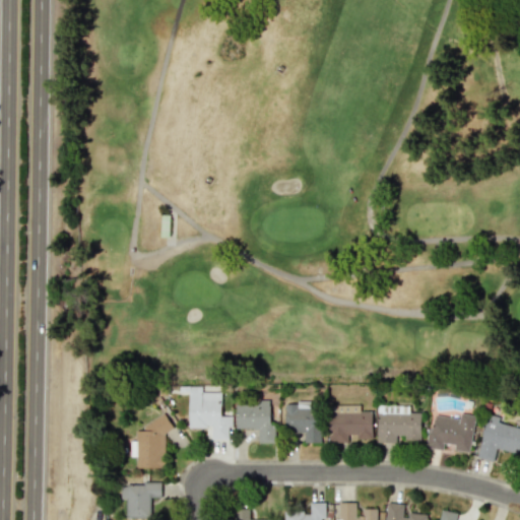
[(188,427),(210,428),(210,439),(229,440),(229,416),(220,416),(220,392),(188,391),(188,427)]
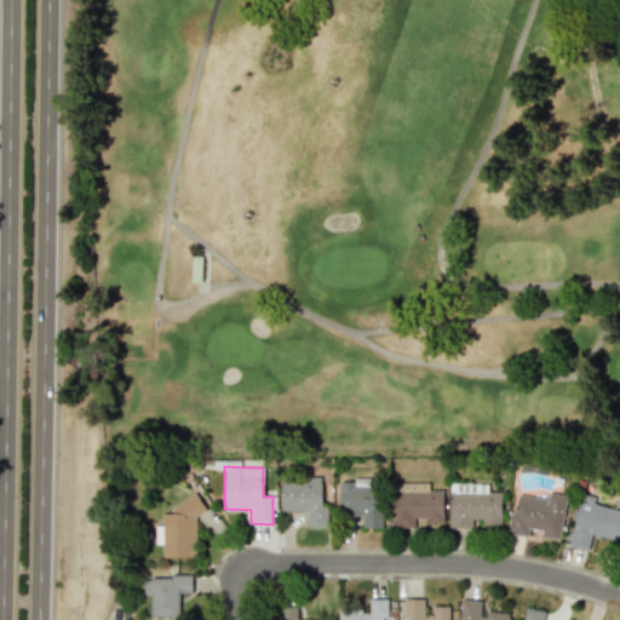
[(379,528),(379,480),(339,481),(339,516),(361,515),(361,528),(379,528)]
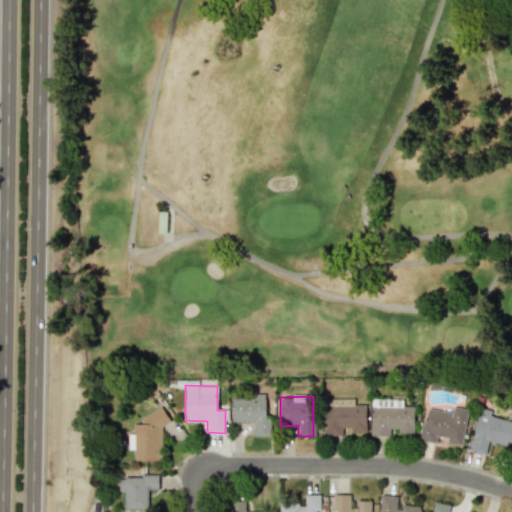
[(231,422),(253,422),(253,436),(270,436),(270,419),(265,419),(265,397),(231,397),(231,422)]
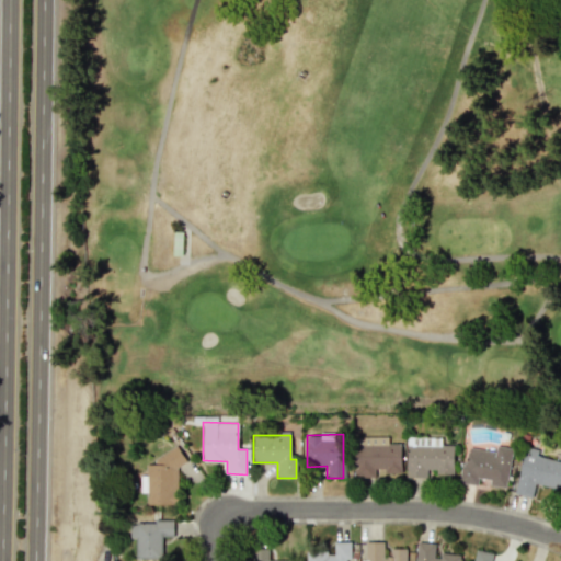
[(453,473),(454,446),(442,446),(442,438),(407,437),(405,478),(427,478),(427,473),(453,473)]
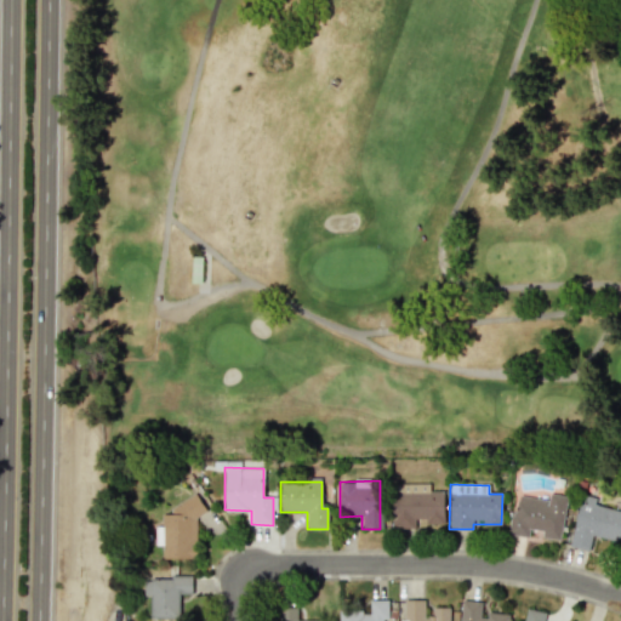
[(392,529),(415,528),(415,522),(444,522),(444,493),(392,493),(392,529)]
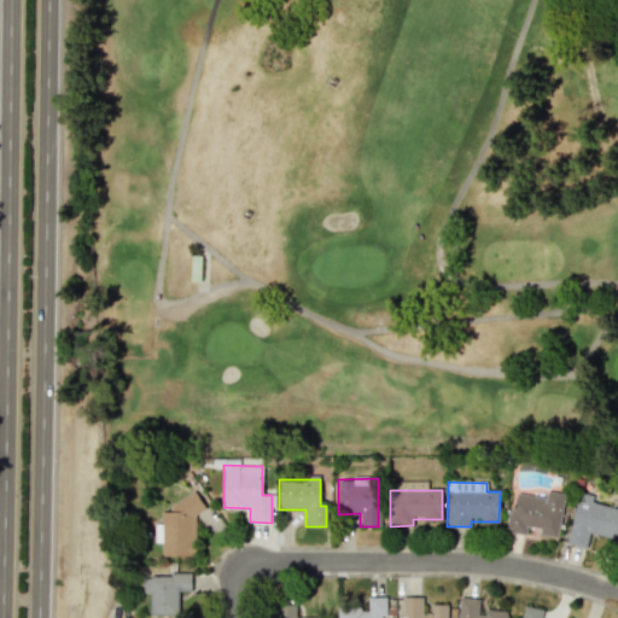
[(507,532),(525,535),(526,526),(540,529),(538,535),(558,537),(564,494),(546,491),(544,497),(512,493),(507,532)]
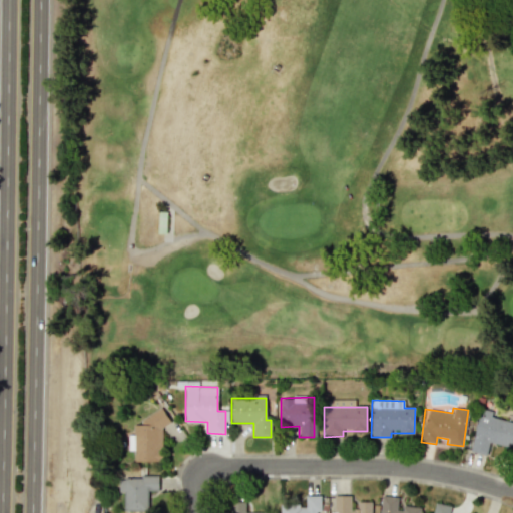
[(133,462),(162,461),(160,425),(165,424),(164,413),(140,414),(141,424),(133,425),(133,435),(127,435),(127,451),(133,451),(133,462)]
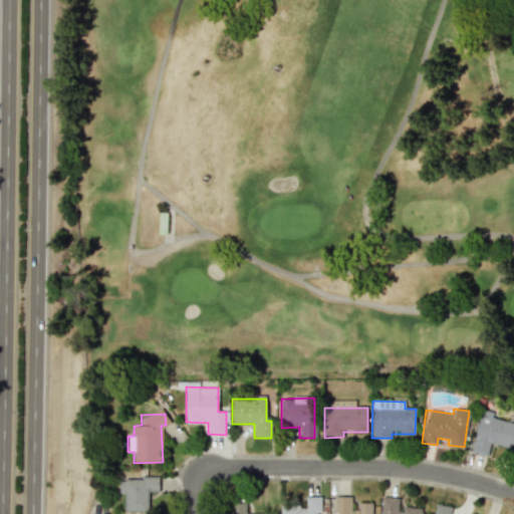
[(512,449),(513,441),(513,423),(479,416),(471,452),(487,456),(490,443),(512,449)]
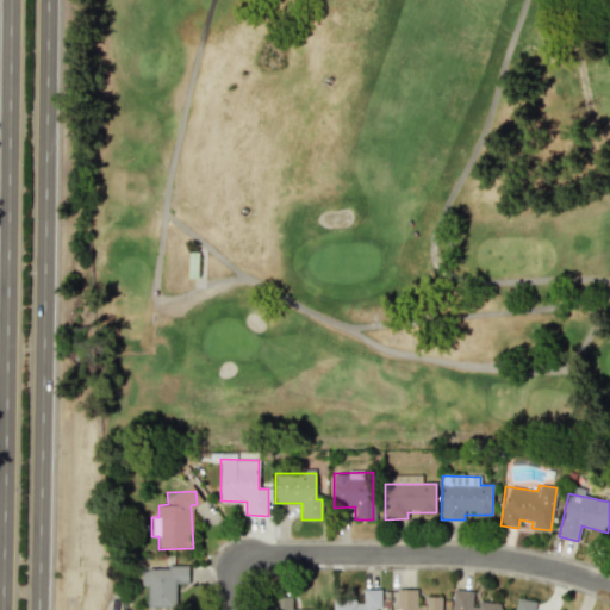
[(188,583),(187,566),(139,567),(141,585),(147,585),(147,608),(176,608),(176,584),(188,583)]
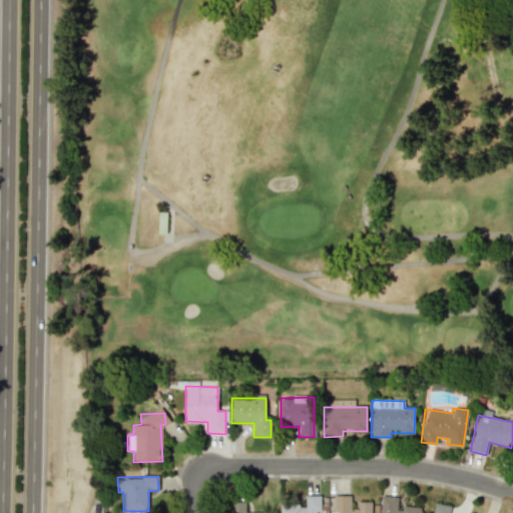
[(316,512),(321,512),(321,495),(305,496),(306,504),(280,505),(280,512),(316,512)]
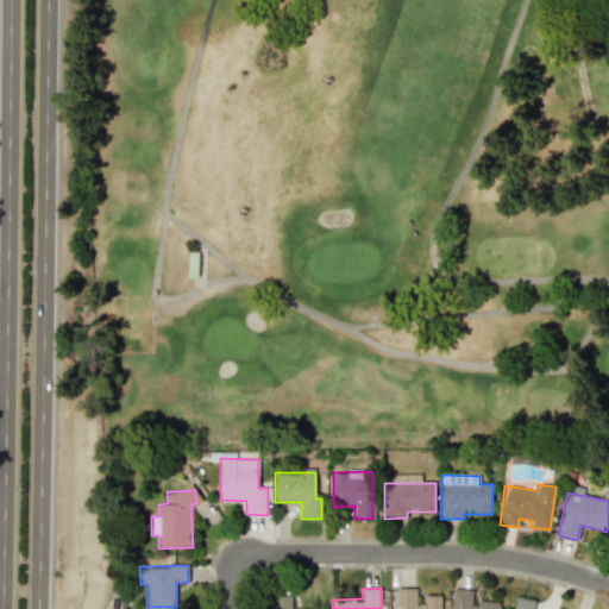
[(440,608),(440,596),(424,595),(424,604),(415,604),(415,589),(395,588),(394,608),(440,608)]
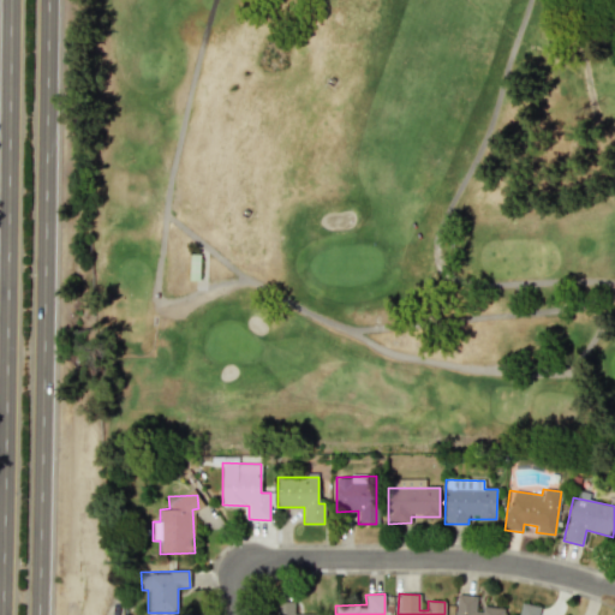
[(478,596),(457,595),(454,614),(502,614),(503,607),(478,605),(478,596)]
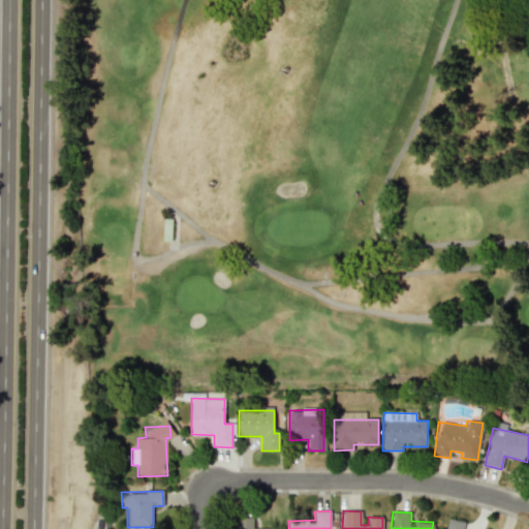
[(278,528),(252,528),(252,518),(238,518),(237,528),(278,528)]
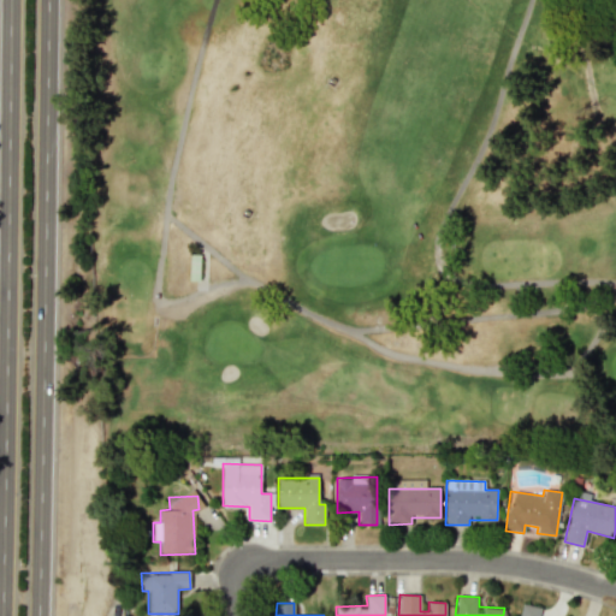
[(538,615),(540,606),(521,603),(517,615),(538,615)]
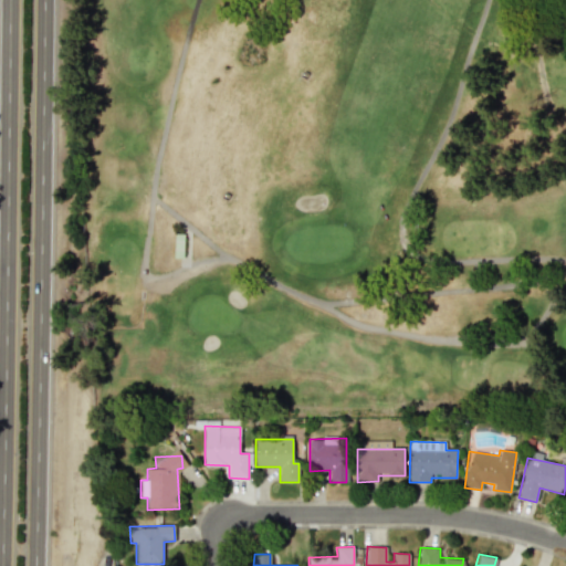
All buildings are outlined.
